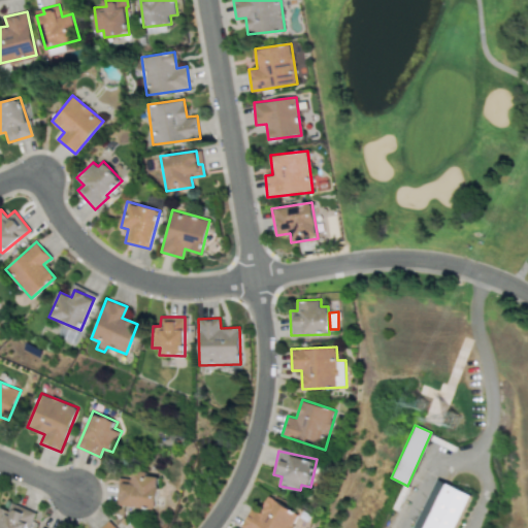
[(156,508),(160,476),(146,475),(147,471),(133,470),(132,480),(123,479),(120,504),(156,508)]
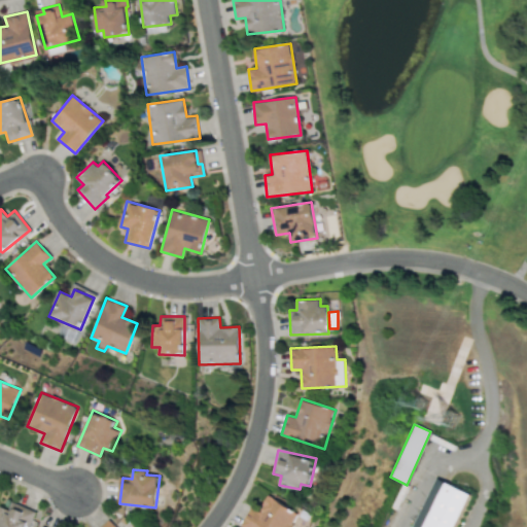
[(447,480),(424,526),(453,526),(470,492),(447,480)]
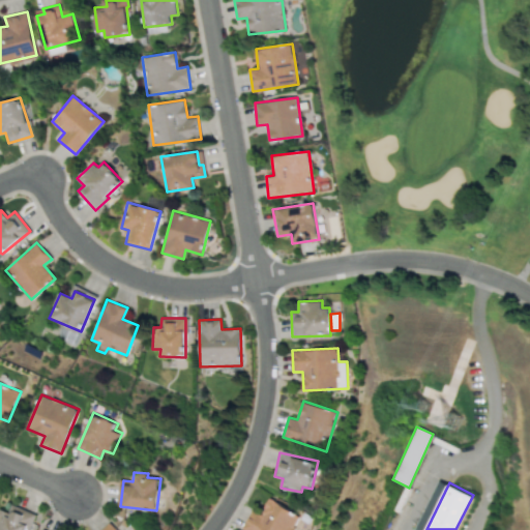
[(253,509),(242,528),(245,529),(294,529),(302,517),(271,498),(262,514),(253,509)]
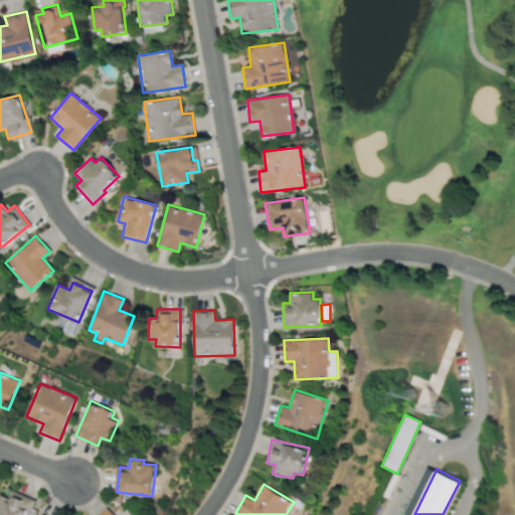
[(24,514),(31,498),(11,490),(8,498),(0,495),(0,514),(24,514)]
